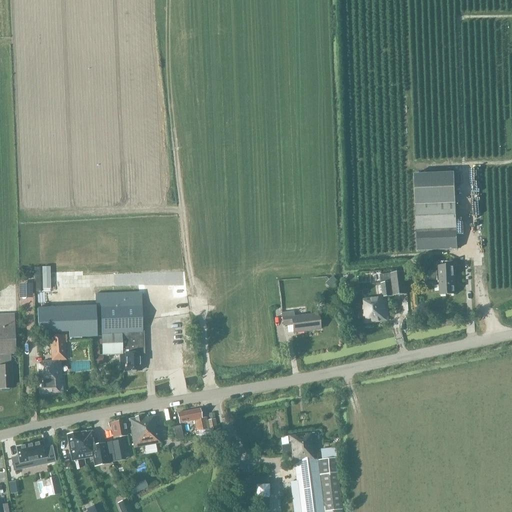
[(414,172),(415,205),(456,204),(454,171),(414,172)]
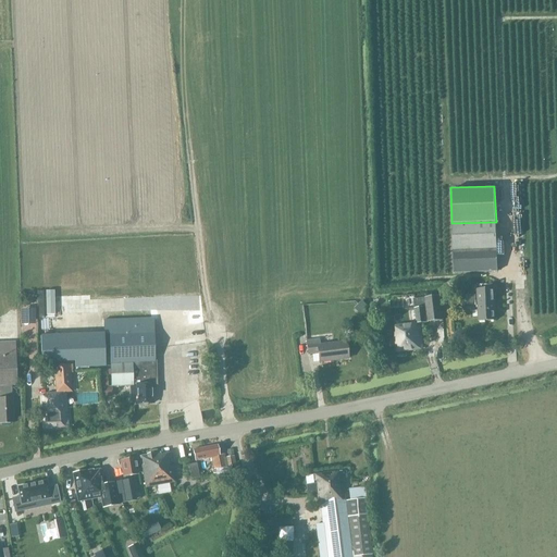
[(496,222),(452,223),(454,273),(497,272),(496,222)]
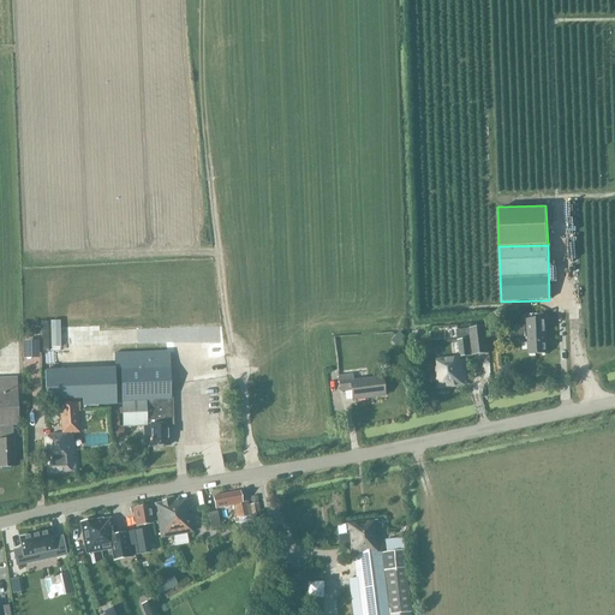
[(574,299),(563,302),(565,312),(577,311),(574,299)]
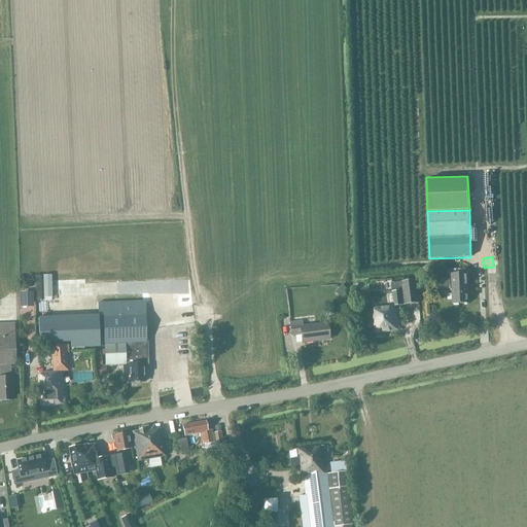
[(451,275),(452,304),(469,304),(467,274),(451,275)]
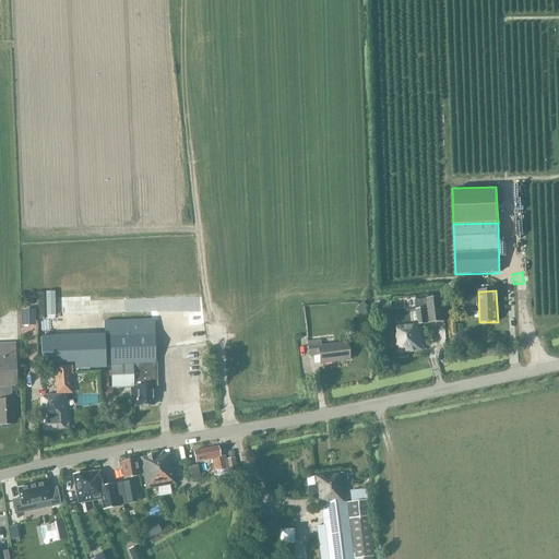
[(76,298),(66,298),(66,313),(78,312),(76,298)]
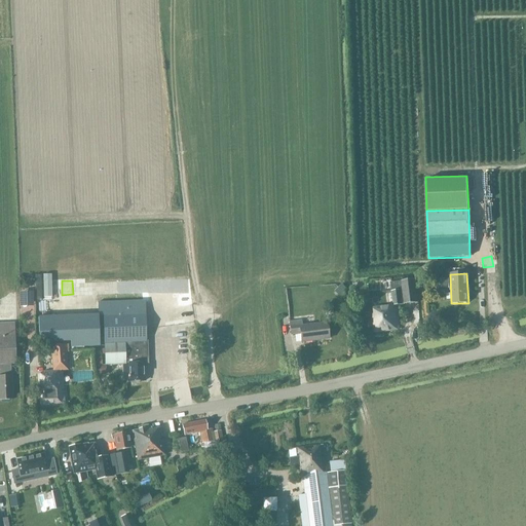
[(418,303),(415,280),(391,284),(395,307),(374,309),(375,316),(373,316),(375,333),(400,330),(397,306),(418,303)]
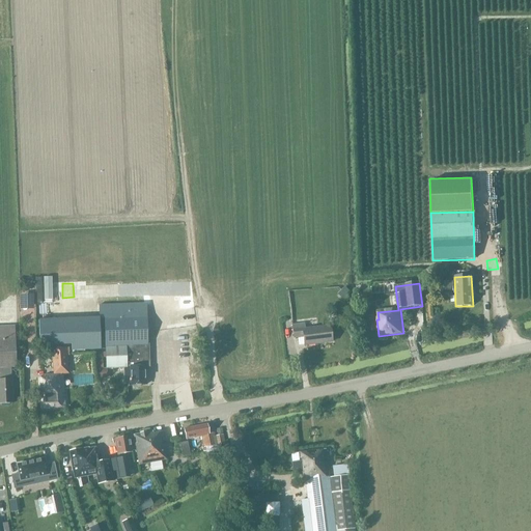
[(351,292),(345,286),(338,294),(343,300),(351,292)]
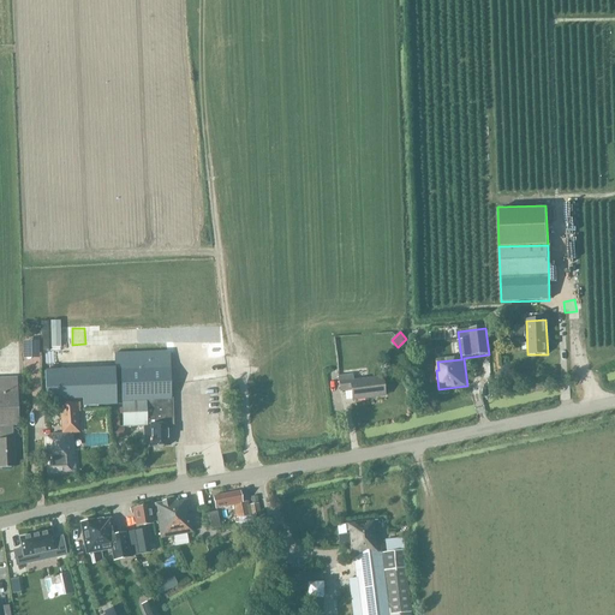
[(82,370),(46,371),(47,399),(84,398),(84,406),(118,405),(118,396),(123,395),(124,427),(142,427),(147,427),(147,402),(173,402),(173,399),(172,399),(171,352),(115,353),(115,369),(112,369),(82,370)]
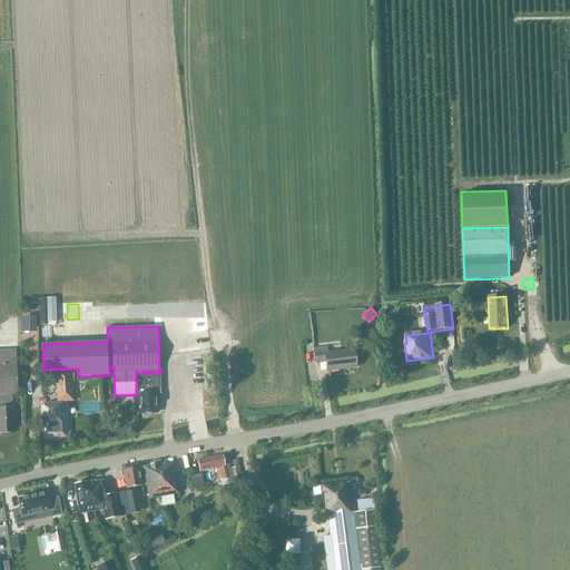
[(314,351),(315,364),(326,363),(327,372),(355,367),(353,351),(327,354),(326,349),(314,351)]
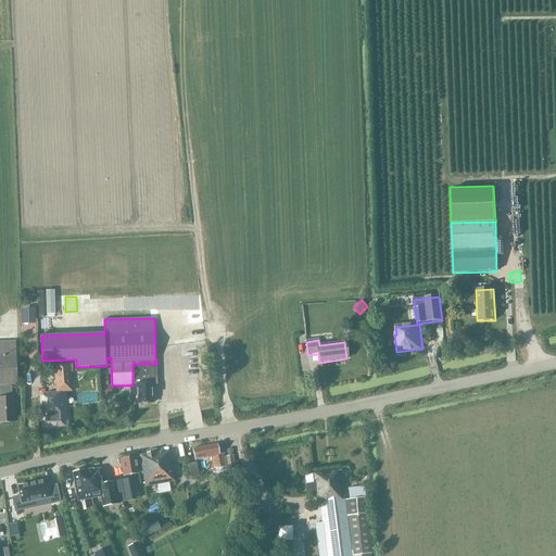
[(0,422),(13,422),(12,386),(16,386),(15,341),(0,341),(0,422)]
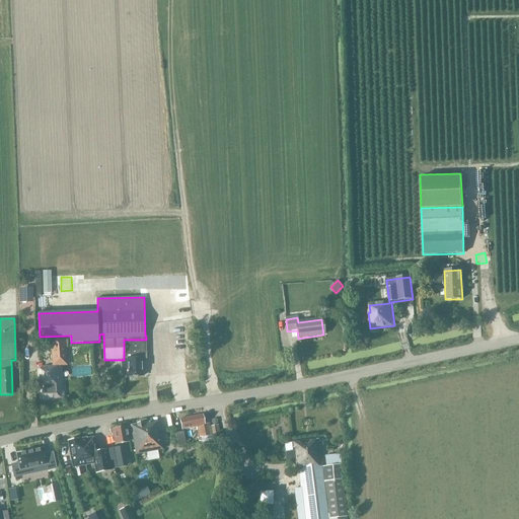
[(45,370),(39,370),(41,399),(64,397),(62,367),(67,367),(65,340),(50,342),(53,367),(44,368),(45,370)]
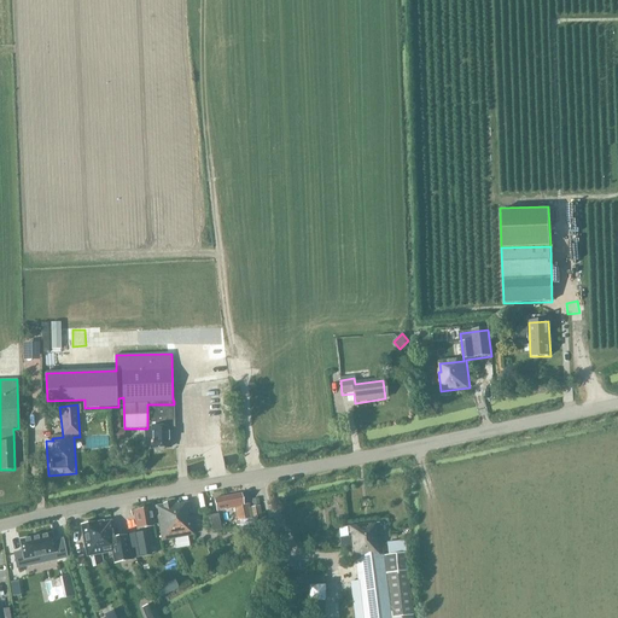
[(174,404),(147,404),(147,429),(153,429),(153,448),(156,447),(157,449),(158,450),(159,450),(162,450),(163,450),(164,449),(165,447),(172,447),(172,427),(175,427),(174,404)]
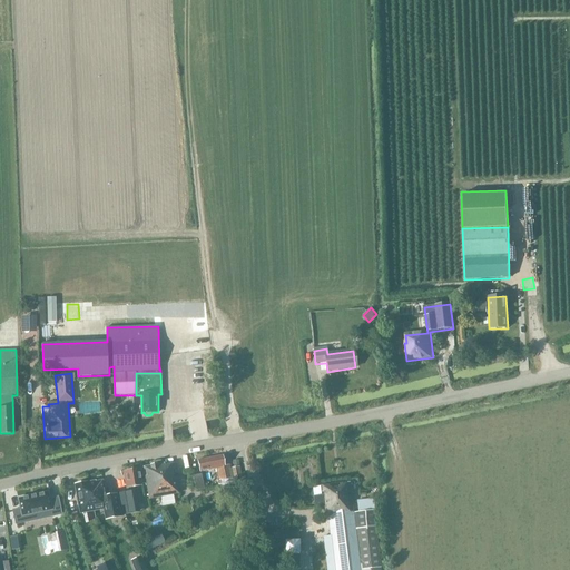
[(216,469),(218,480),(242,475),(239,467),(231,468),(229,464),(225,465),(223,455),(197,461),(199,472),(216,469)]
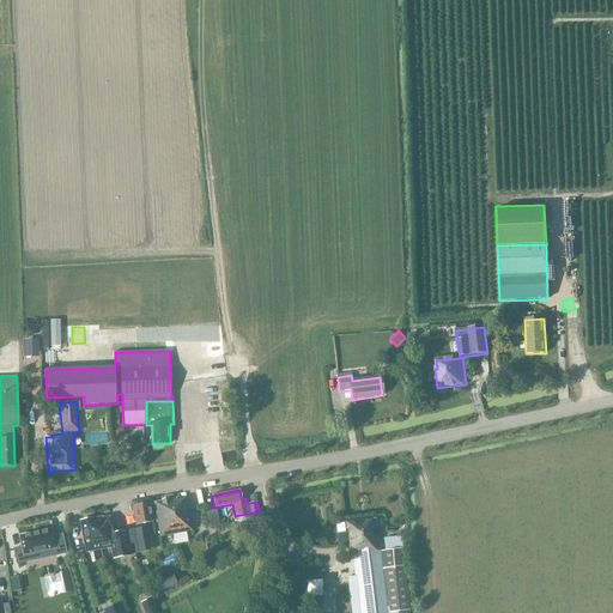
[(155,503),(161,536),(193,532),(187,499),(177,501),(177,498),(155,503)]
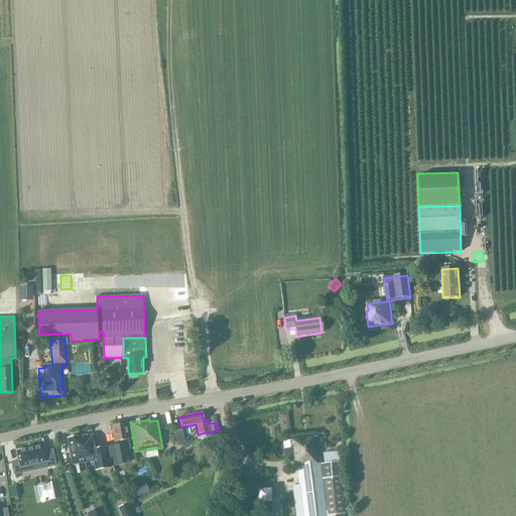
[(115,444),(107,446),(108,448),(109,459),(118,457),(118,456),(124,455),(122,441),(126,440),(129,440),(126,424),(123,425),(112,427),(115,444)]
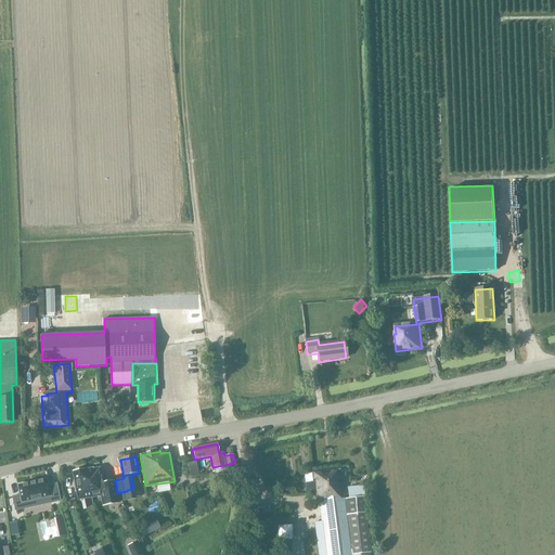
[(196,462),(188,463),(191,477),(198,476),(196,462)]
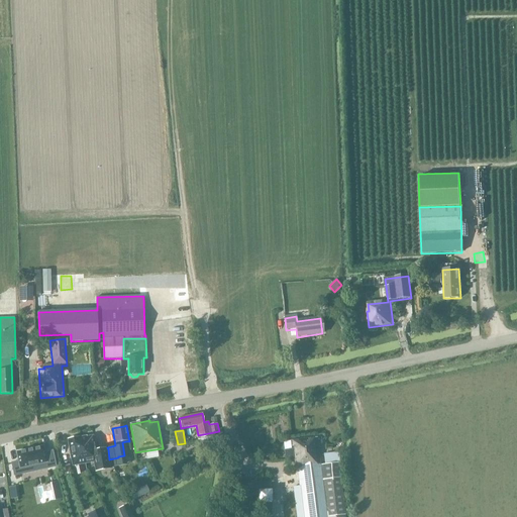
[(87,436),(81,437),(86,463),(94,461),(95,472),(110,469),(106,447),(96,449),(94,436),(87,437),(87,436)]
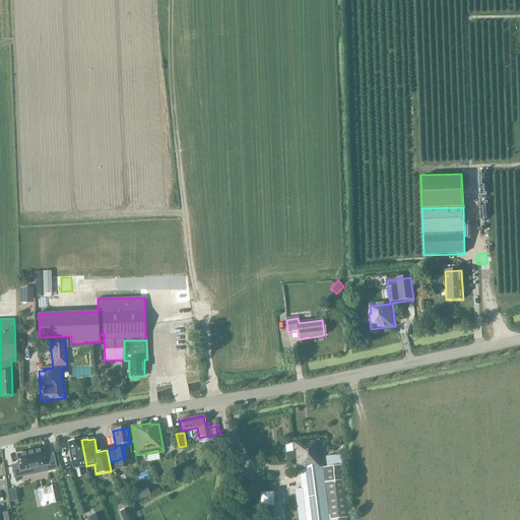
[(79,440),(68,442),(73,468),(86,466),(81,440),(79,440)]
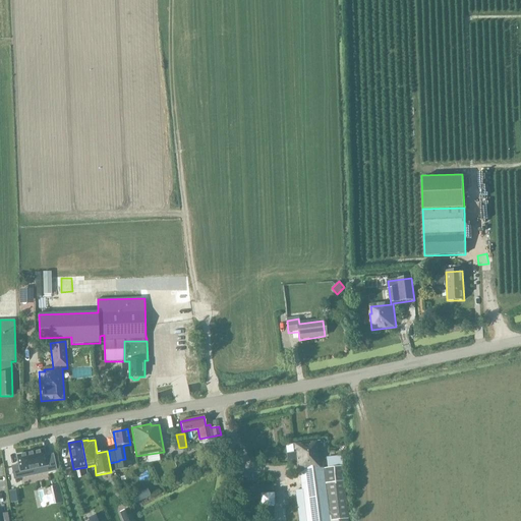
[(298,471),(300,471),(300,470),(323,468),(320,442),(293,444),(294,453),(287,454),(289,465),(297,464),(298,471)]
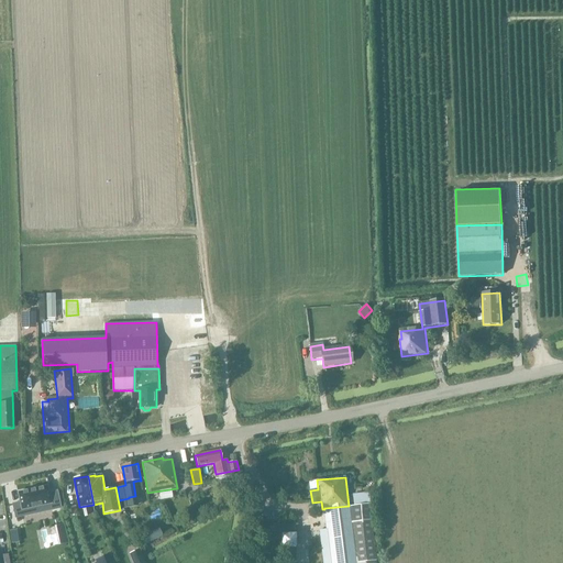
[(229,482),(217,483),(218,492),(230,490),(229,482)]
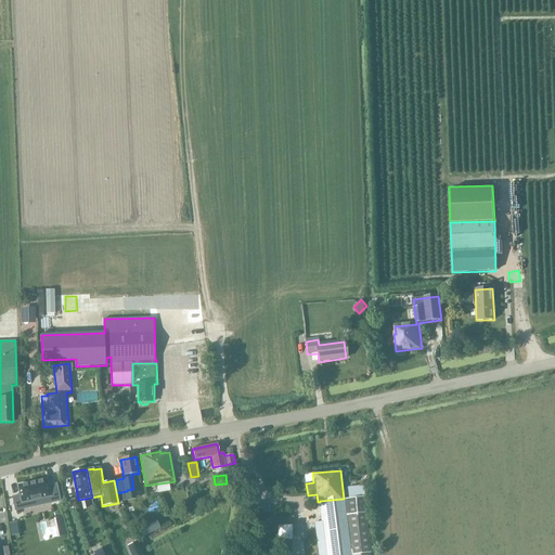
[(20,495),(12,498),(15,511),(37,506),(35,500),(49,497),(51,503),(60,501),(56,485),(48,486),(47,480),(47,479),(46,480),(36,482),(29,483),(18,486),(17,486),(17,487),(18,487),(20,495)]
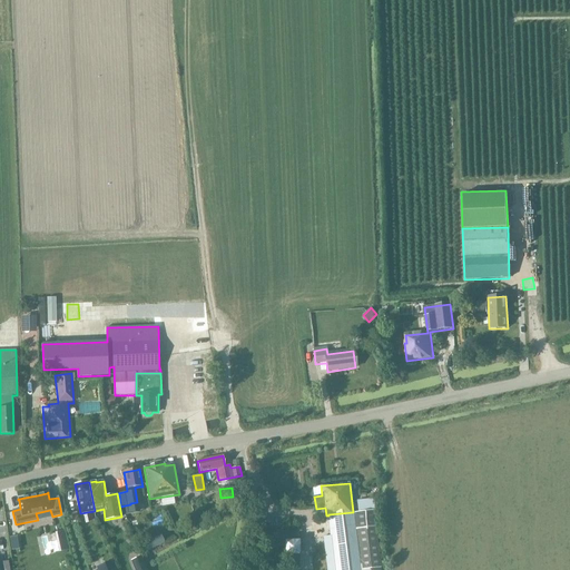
[(360,569),(361,569),(353,512),(328,514),(328,516),(331,536),(334,569),(360,569)]
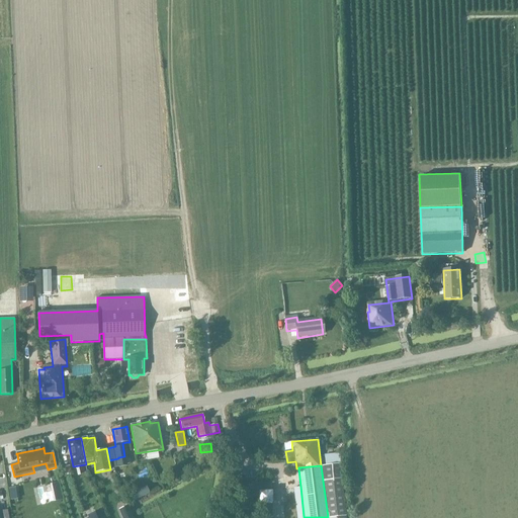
[(346,516),(341,481),(340,465),(322,466),(324,483),(325,483),(329,517),(337,517),(346,516)]
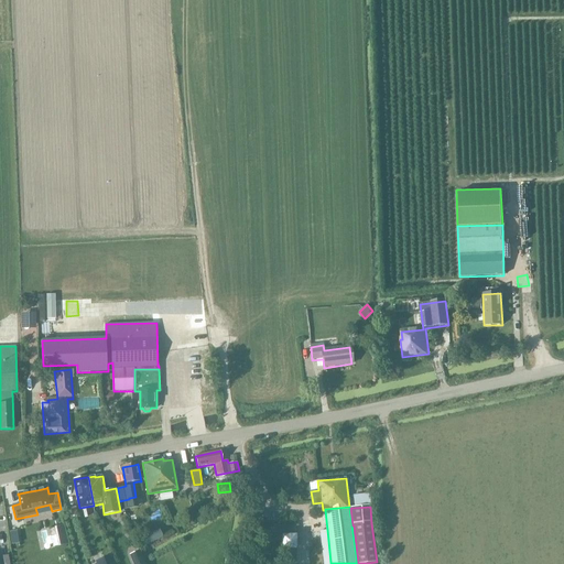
[(282,527),(274,527),(275,540),(283,540),(283,549),(295,549),(295,535),(283,535),(282,527)]
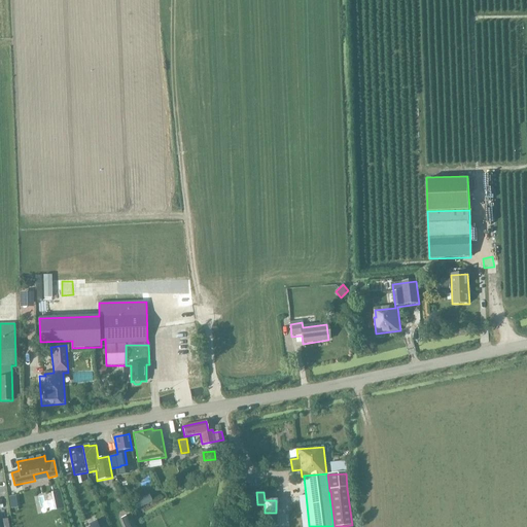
[(132,504),(135,511),(152,501),(149,495),(132,504)]
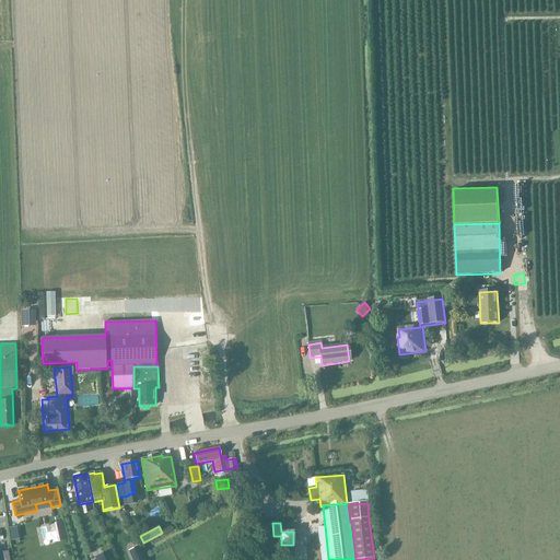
[(143,559),(138,548),(129,551),(132,559),(143,559)]
